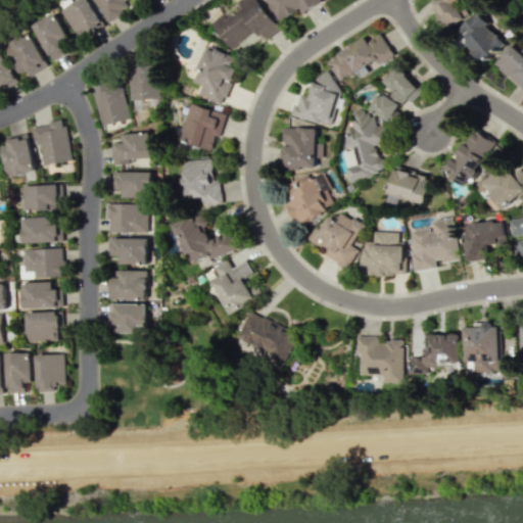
[(103,26),(91,0),(78,0),(62,8),(77,39),(103,26)]
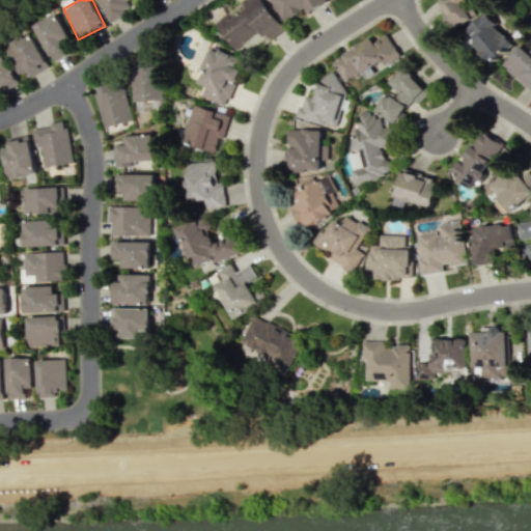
[(96,0),(108,22),(134,9),(129,0),(96,0)]
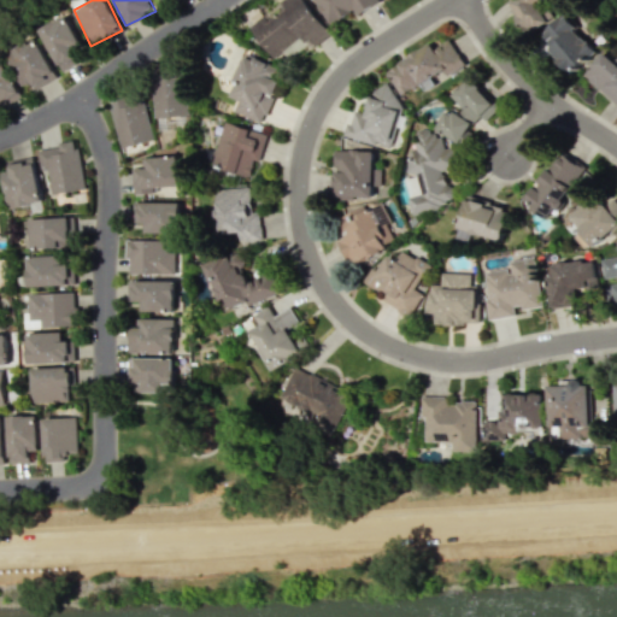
[(329,31),(305,0),(280,0),(286,9),(268,22),(259,10),(245,21),(274,58),(283,51),(291,60),(329,31)]
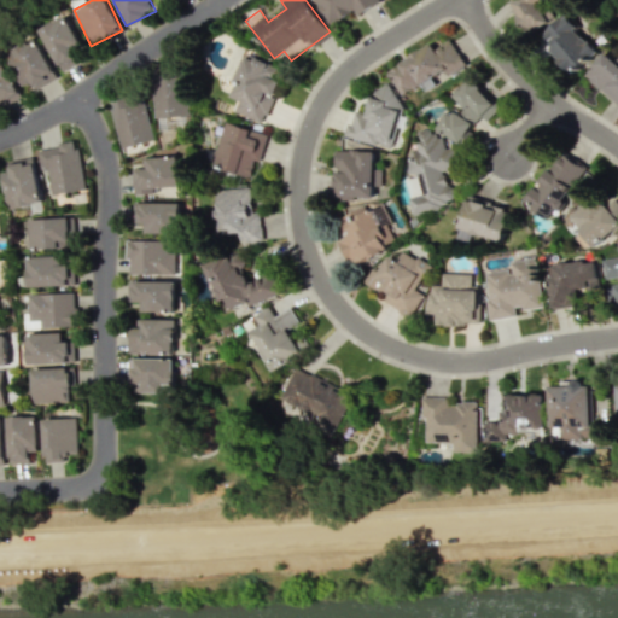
[(315,0),(330,25),(355,11),(357,16),(380,3),(378,0),(315,0)]
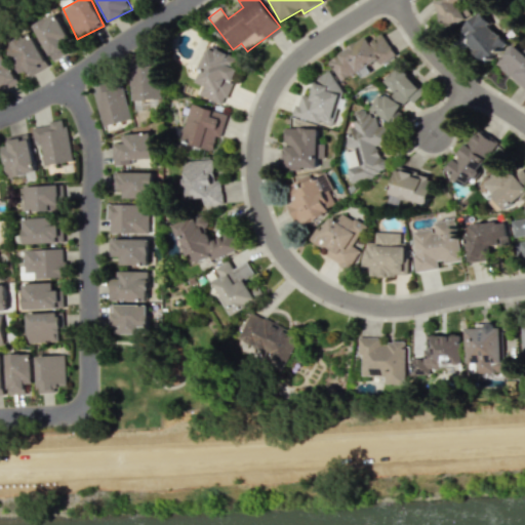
[(447,28),(465,17),(456,4),(462,0),(433,0),(439,9),(437,10),(447,28)]
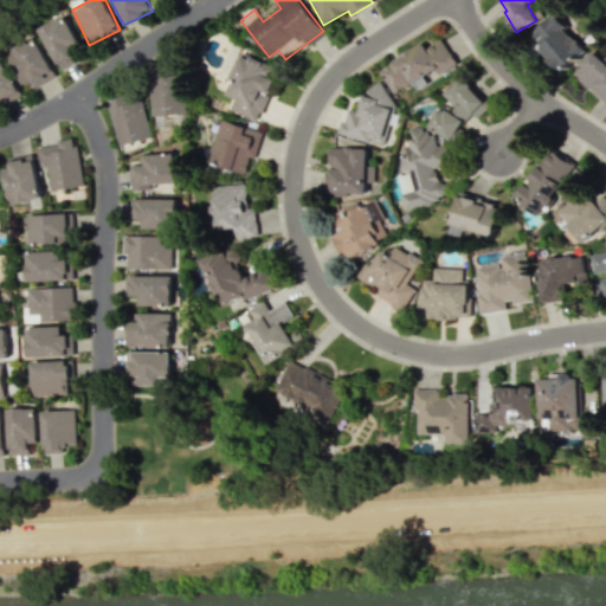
[(554,14),(530,36),(563,72),(587,50),(554,14)]
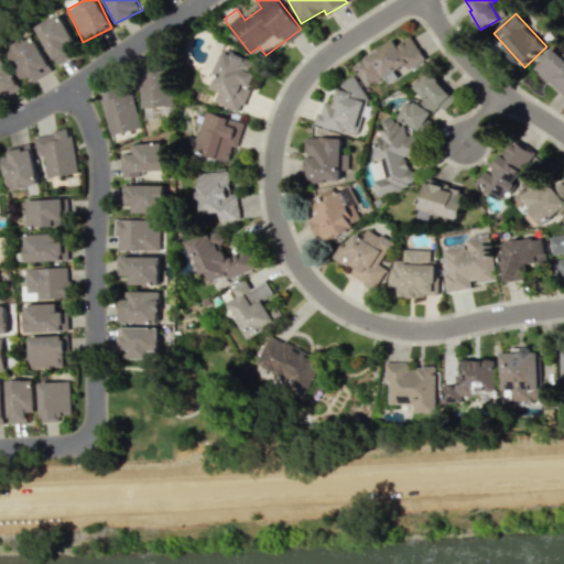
[(78,54),(62,14),(38,25),(54,65),(78,54)]
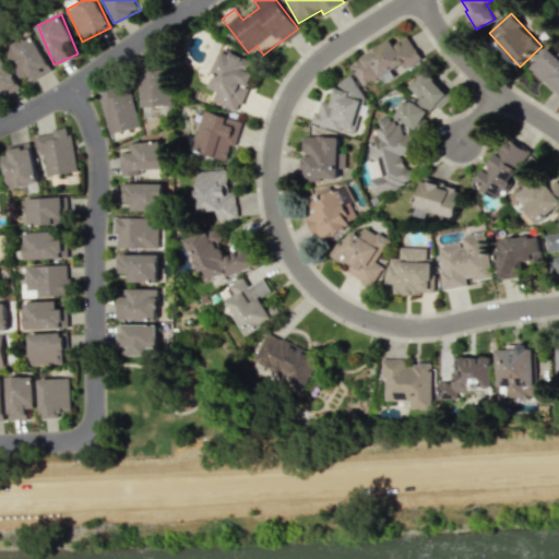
[(50,72),(35,34),(7,46),(20,79),(30,74),(32,80),(50,72)]
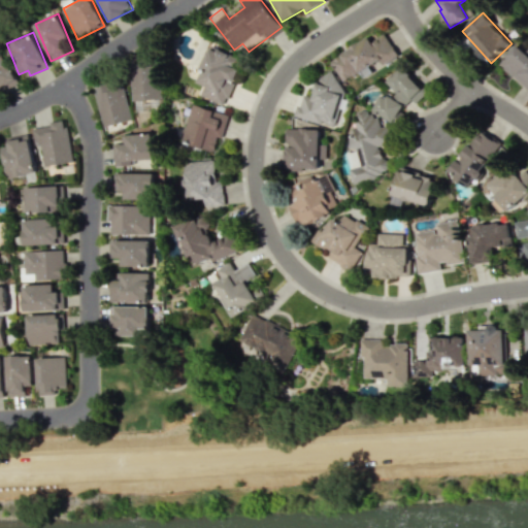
[(330,60),(342,81),(361,71),(364,76),(399,56),(386,33),(372,41),(369,37),(330,60)]
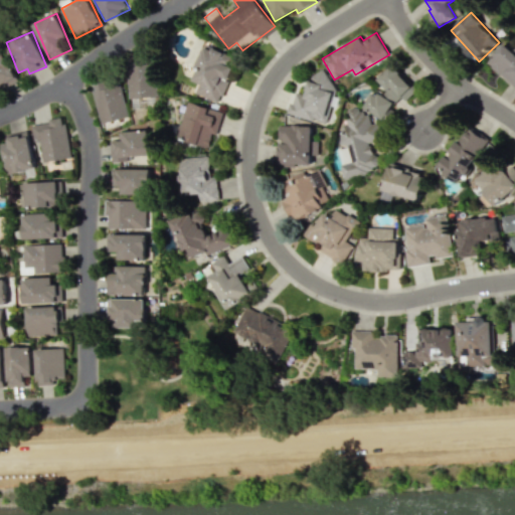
[(514,49),(512,51),(504,43),(486,61),(512,87),(514,83),(514,49)]
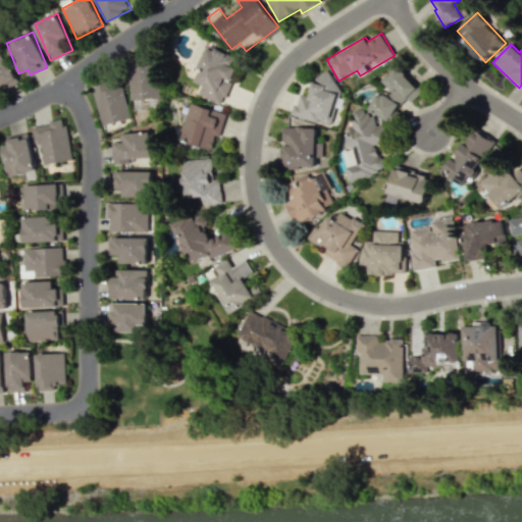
[(0,91),(18,82),(0,45),(0,91)]
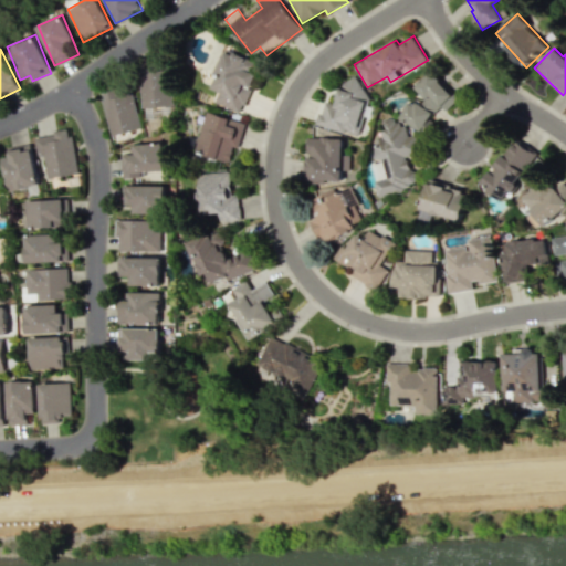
[(241,113),(257,74),(251,72),(255,61),(227,49),(211,88),(219,92),(215,102),(241,113)]
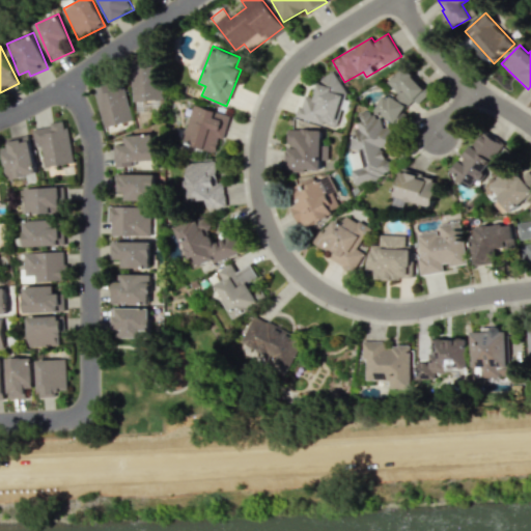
[(390,122),(416,101),(418,103),(428,93),(406,65),(388,80),(397,90),(376,107),(390,122)]
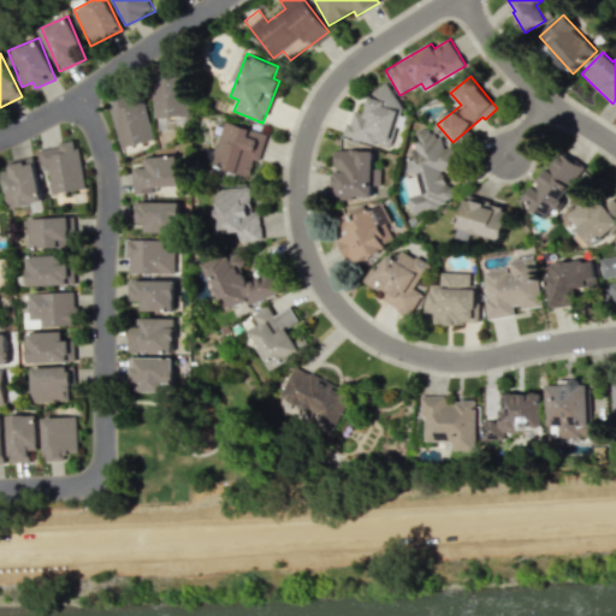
[(154,117),(187,116),(185,78),(153,80),(154,117)]
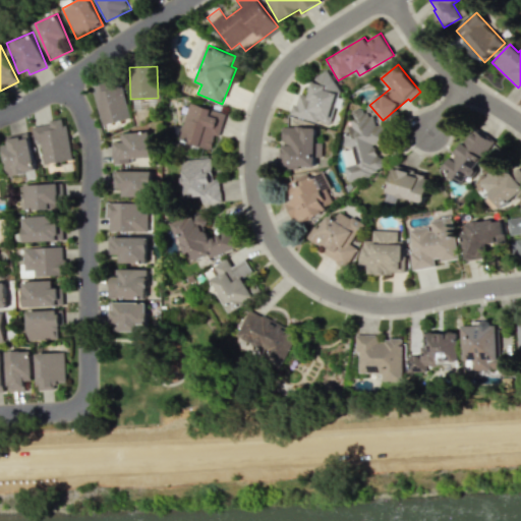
[(291,115),(330,125),(340,88),(333,84),(335,76),(315,70),(308,97),(297,94),(291,115)]
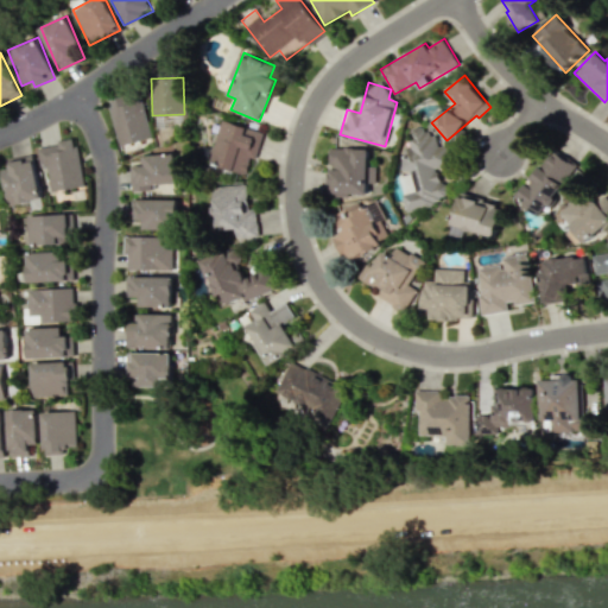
[(108,100),(119,146),(152,138),(140,93),(108,100)]
